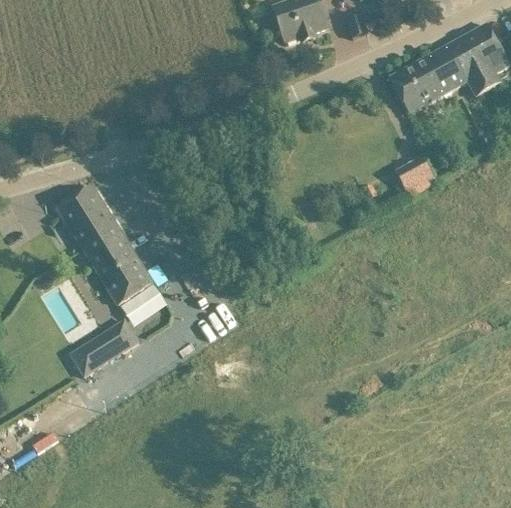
[(302,41),(314,36),(313,32),(327,27),(317,0),(290,0),(272,6),(285,42),(300,36),(302,41)]
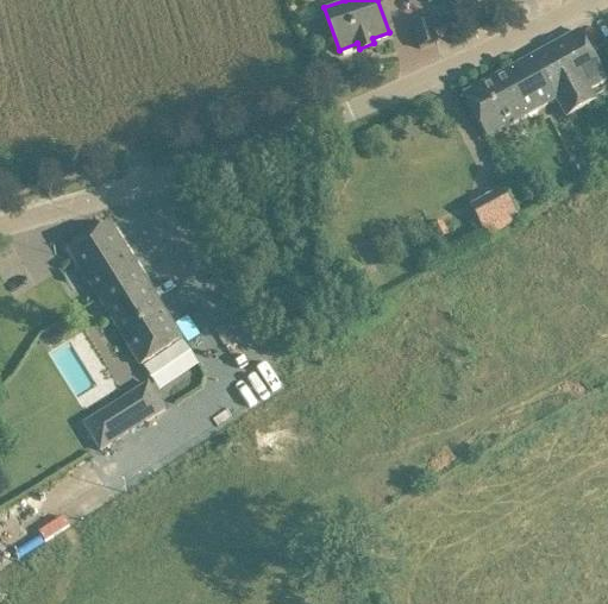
[(589,48),(580,30),(577,27),(531,54),(556,95),(565,113),(596,96),(590,85),(603,76),(589,48)]
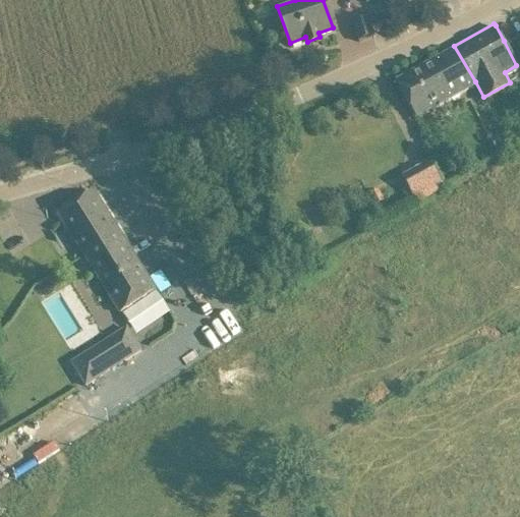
[(415,115),(475,81),(454,46),(396,77),(405,96),(415,115)]
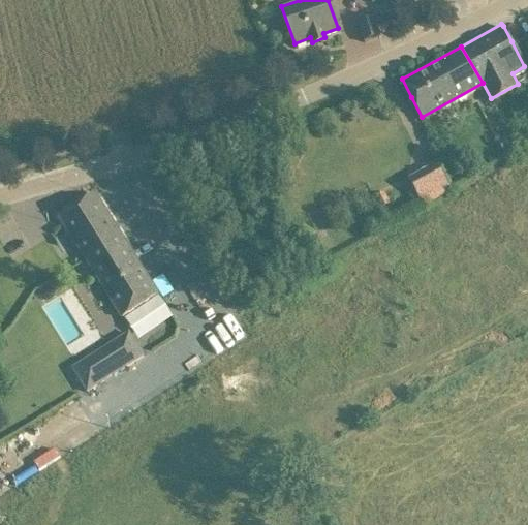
[(503,151),(516,144),(509,132),(497,140),(503,151)]
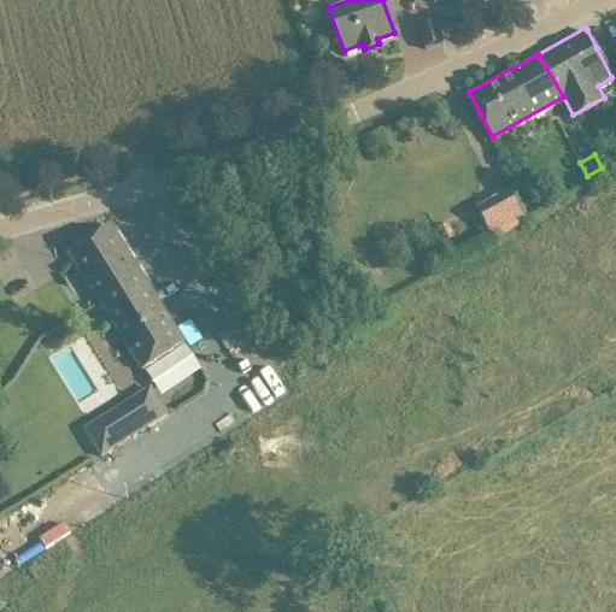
[(510,186),(476,205),(491,231),(526,212),(510,186)]
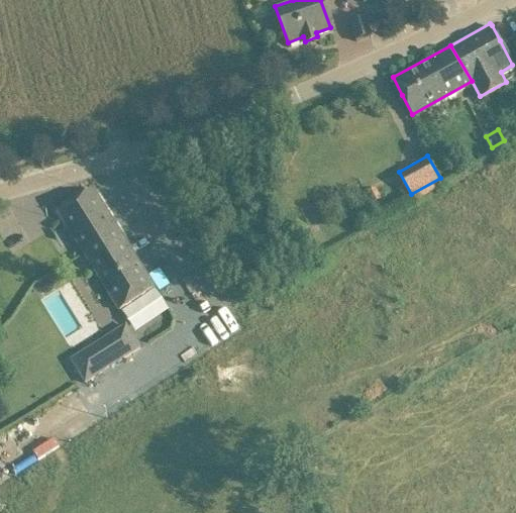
[(153,284),(103,204),(92,187),(58,208),(68,225),(119,307),(153,284)]
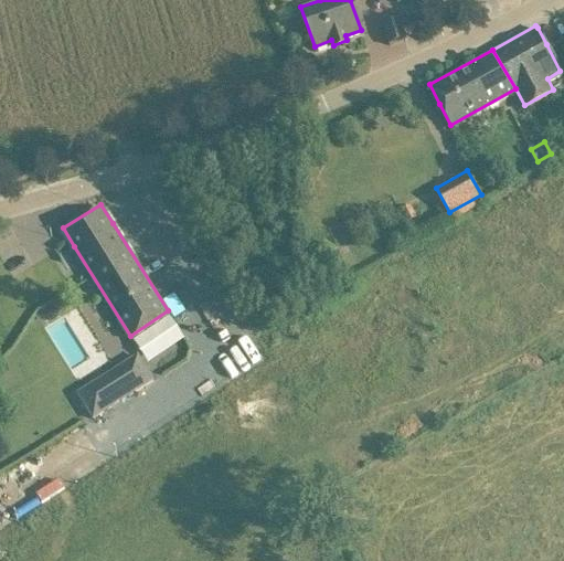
[(156,218),(171,240),(187,230),(171,208),(156,218)]
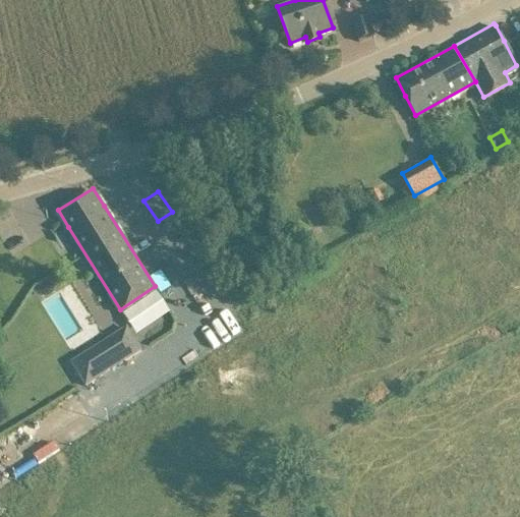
[(85,384),(109,368),(141,347),(126,323),(69,359),(85,384)]
